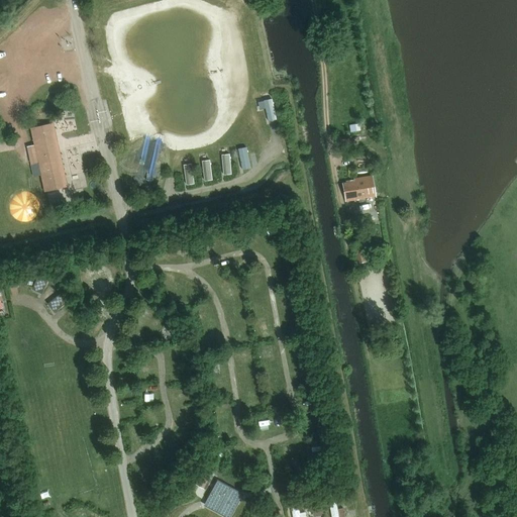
[(271,99),(263,101),(268,121),(276,119),(271,99)]
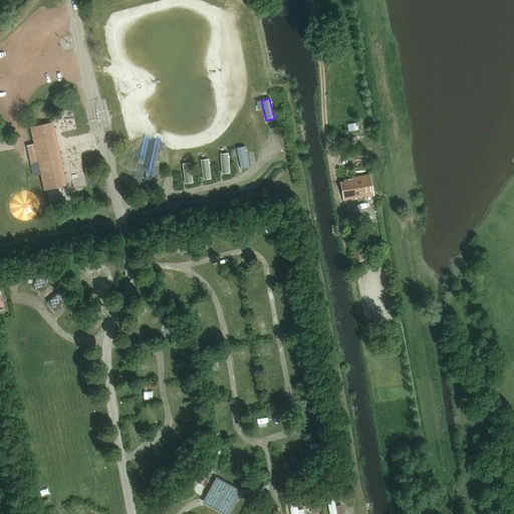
[(357,122),(347,124),(348,132),(358,130),(357,122)]
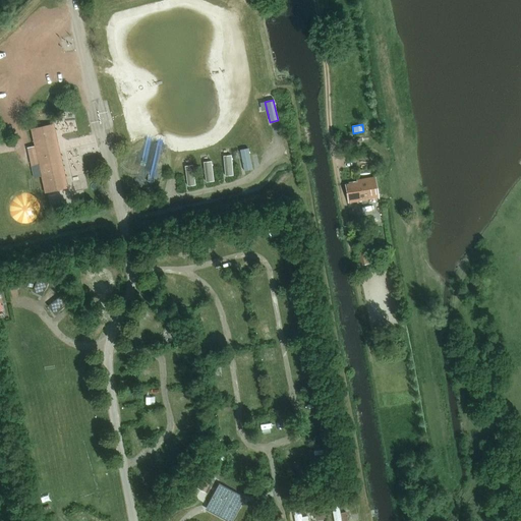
[(50,126),(35,129),(48,190),(64,187),(50,126)]
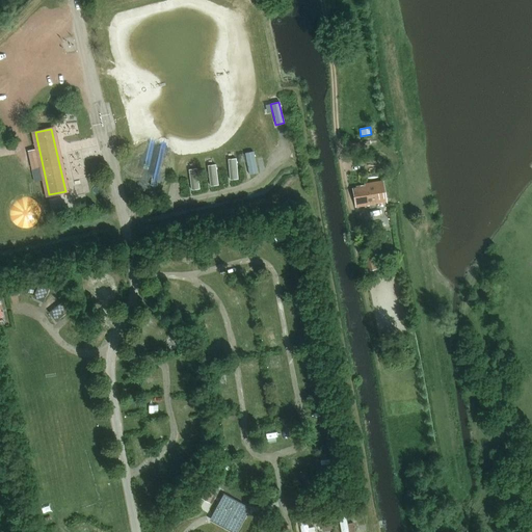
[(254,152),(245,153),(249,175),(258,174),(254,152)]
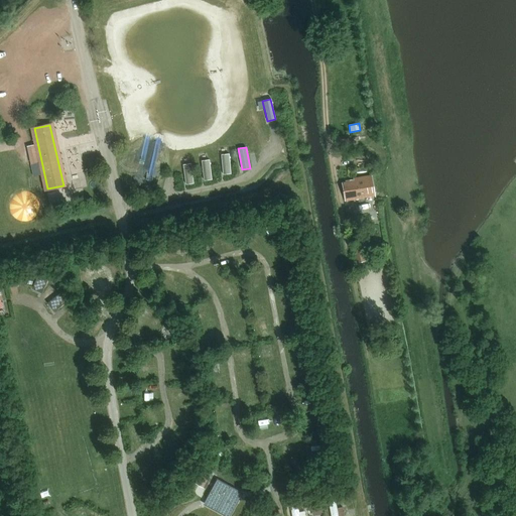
[(224,173),(231,172),(229,154),(222,154),(224,173)]
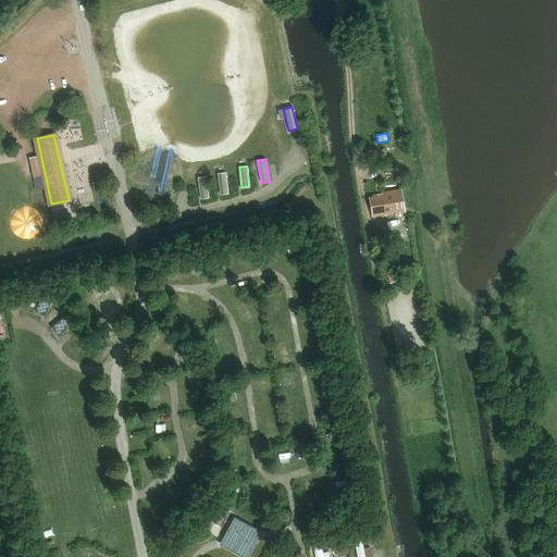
[(221,194),(229,193),(225,172),(218,173),(221,194)]
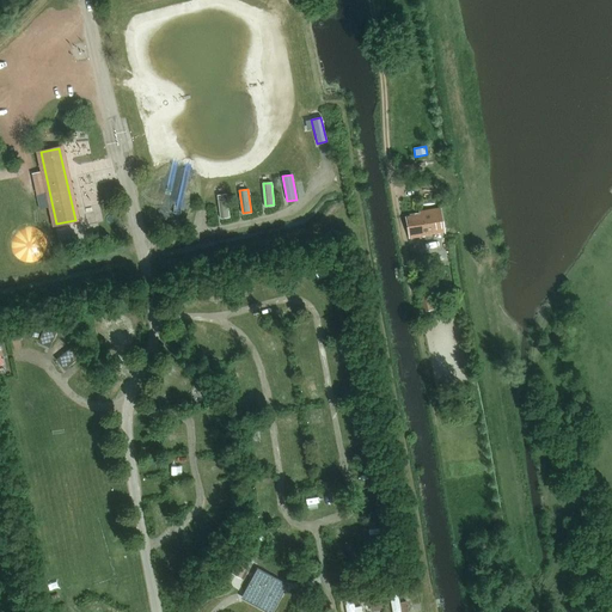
[(53,207),(49,193),(36,195),(40,209),(53,207)]
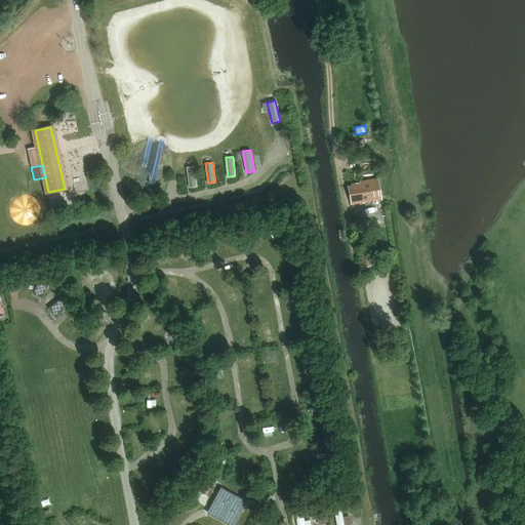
[(190,187),(197,186),(194,166),(187,167),(190,187)]
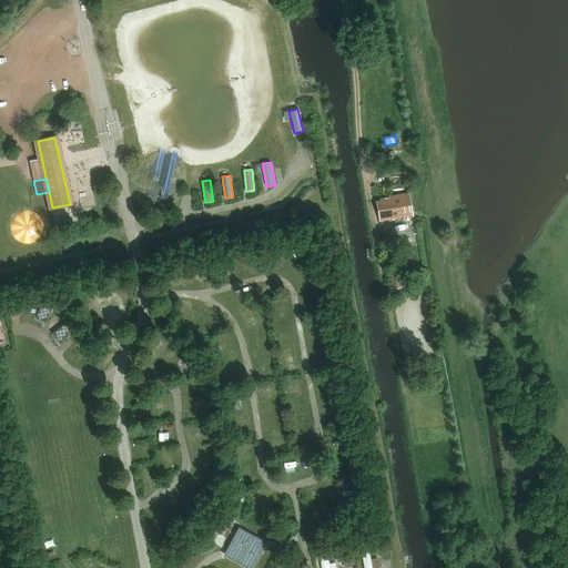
[(379,222),(412,216),(408,193),(388,196),(388,201),(376,203),(379,222)]
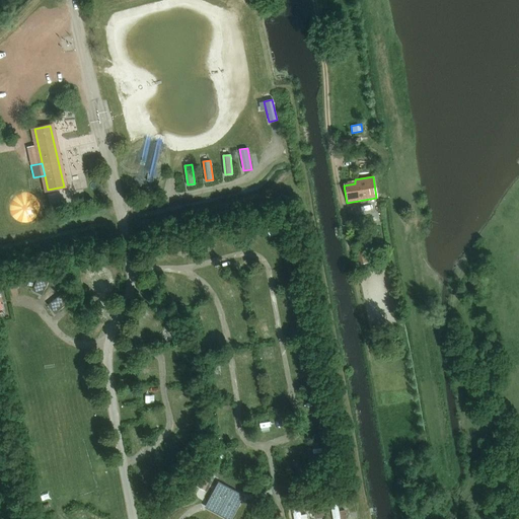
[(365,244),(354,247),(356,257),(367,254),(365,244)]
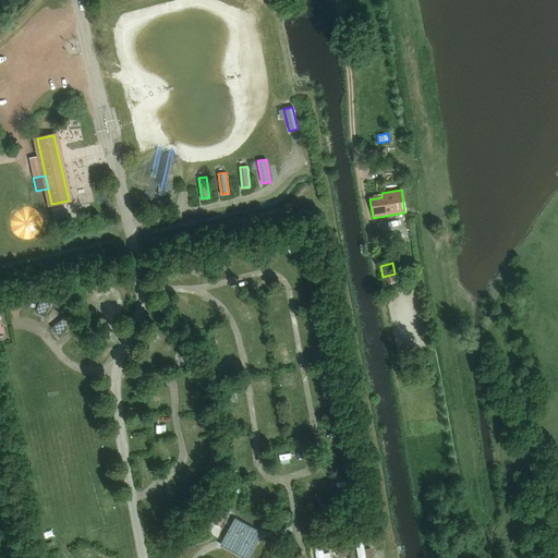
[(41,295),(34,312),(45,317),(52,301),(41,295)]
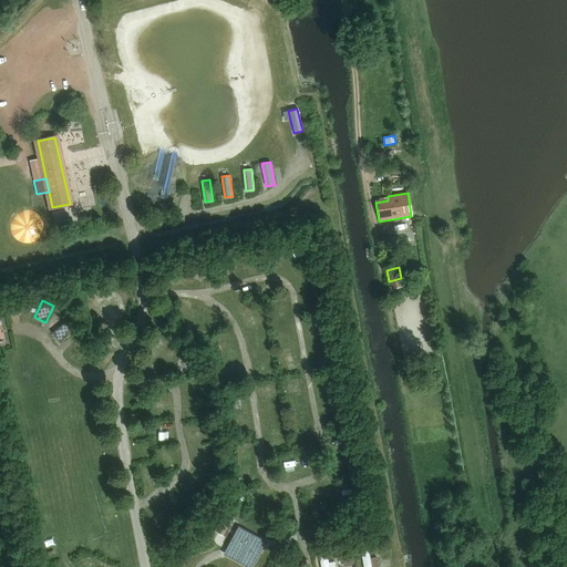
[(111,308),(99,315),(105,328),(119,321),(111,308)]
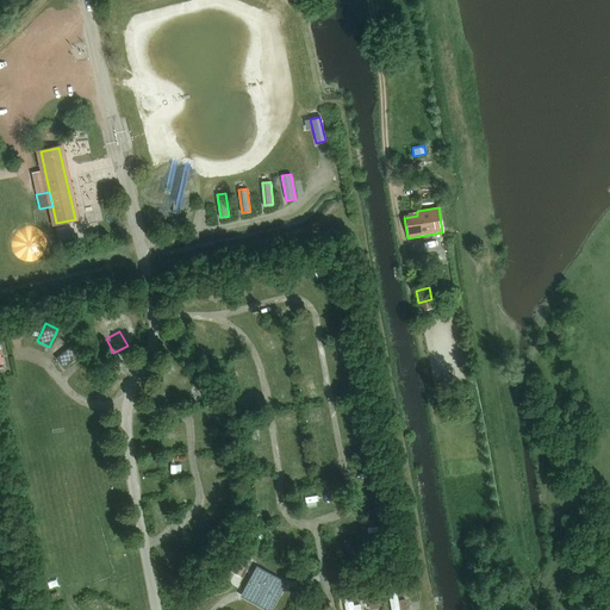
[(265,340),(267,352),(284,348),(282,336),(265,340)]
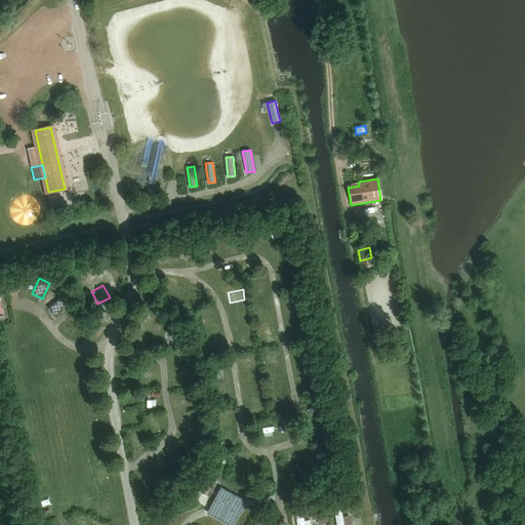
[(61,297),(47,309),(54,318),(68,307),(61,297)]
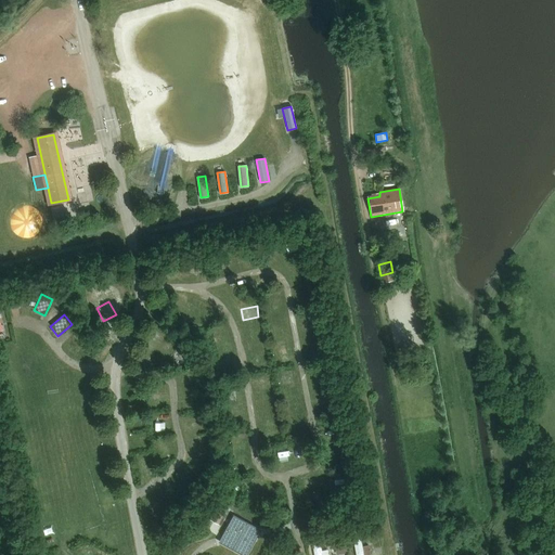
[(216,508),(209,520),(218,525),(224,513),(216,508)]
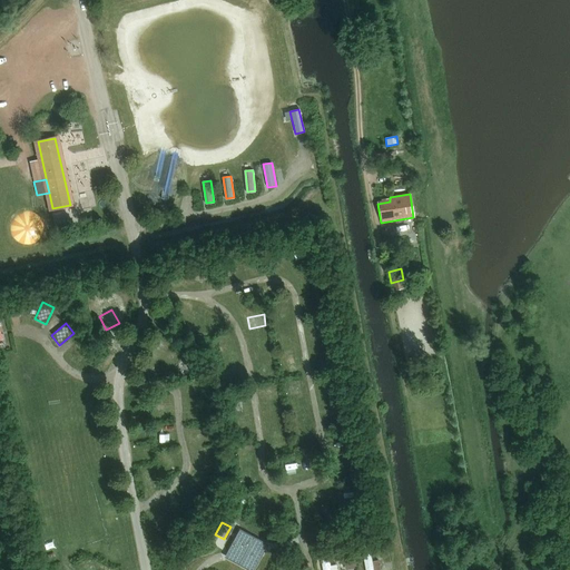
[(252,569),(265,546),(241,532),(227,557),(252,569)]
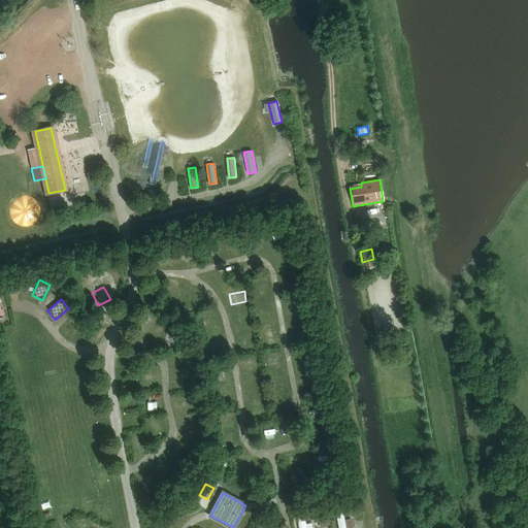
[(352,527),(351,518),(348,518),(345,509),(337,512),(340,527),(352,527)]
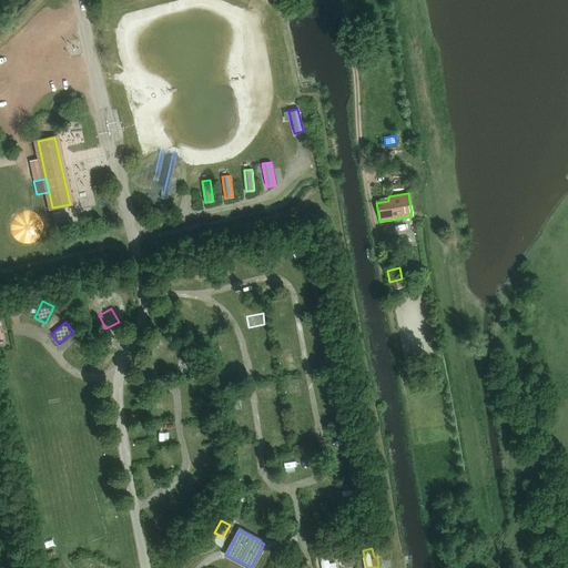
[(321,557),(323,567),(334,567),(331,555),(321,557)]
